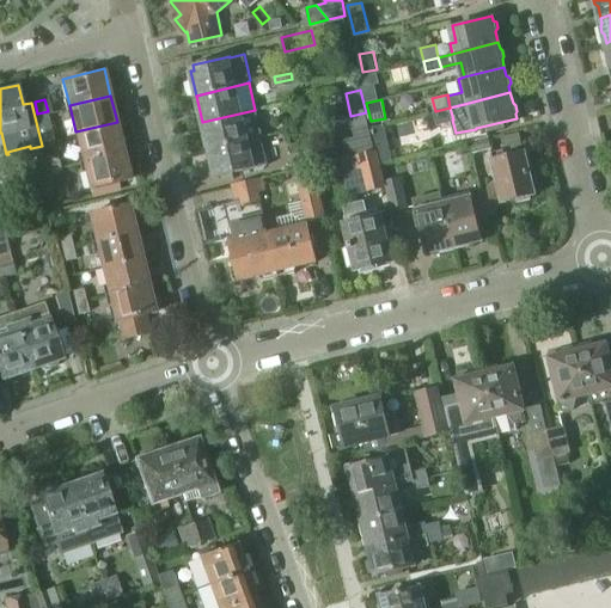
[(208,148),(262,136),(262,135),(261,135),(255,110),(202,122),(208,148)]
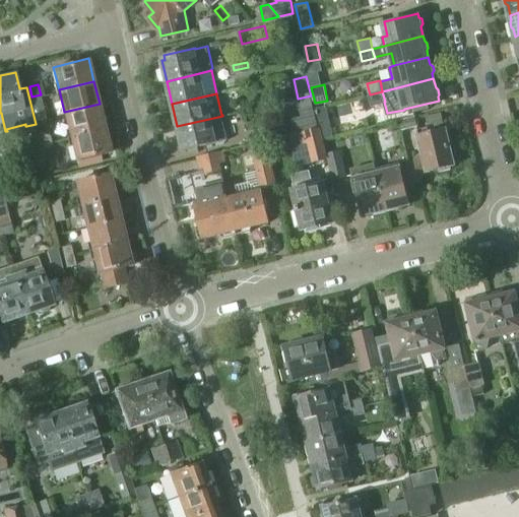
[(35,107),(43,105),(41,94),(31,97),(35,107)]
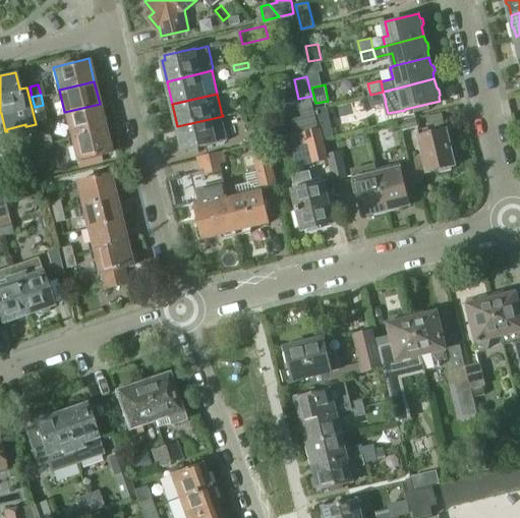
[(294,131),(319,125),(311,96),(298,99),(296,101),(298,109),(300,109),(301,115),(292,118),(294,131)]
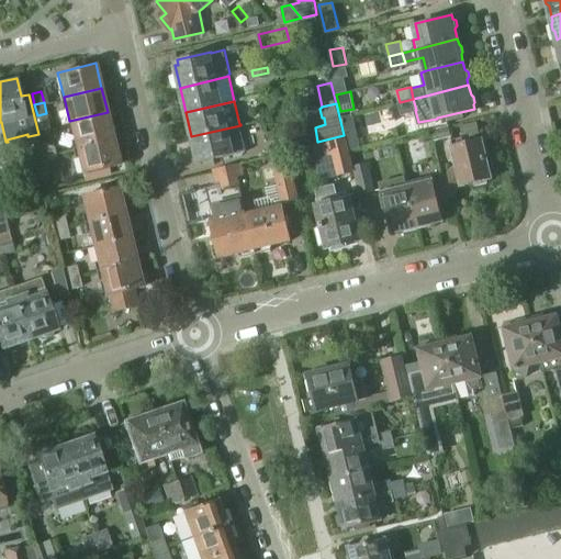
[(76,146),(113,137),(108,112),(69,121),(76,146)]
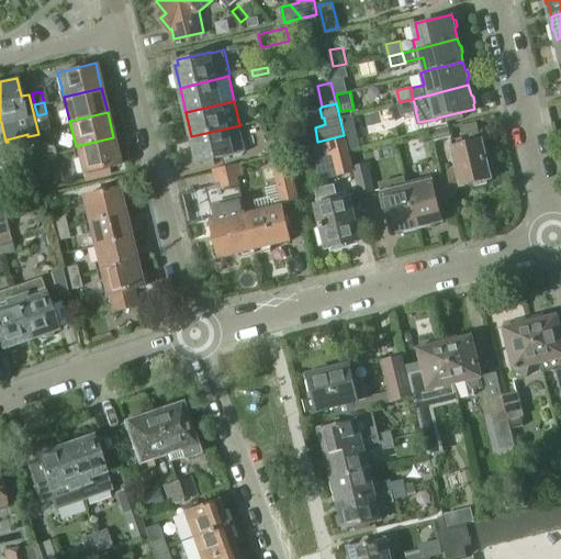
[(432,129),(434,138),(451,134),(449,124),(432,129)]
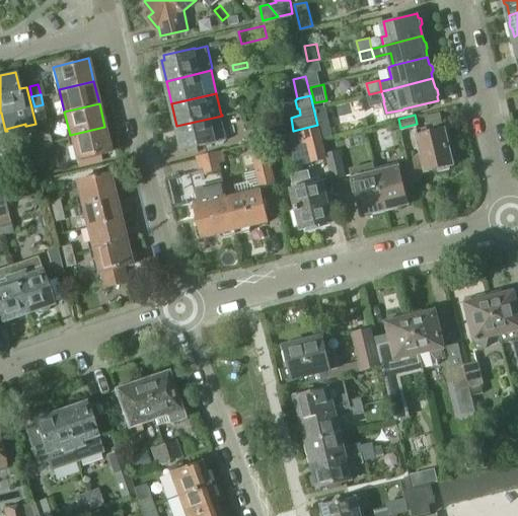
[(222,116),(176,126),(180,142),(183,142),(186,147),(227,137),(222,116)]
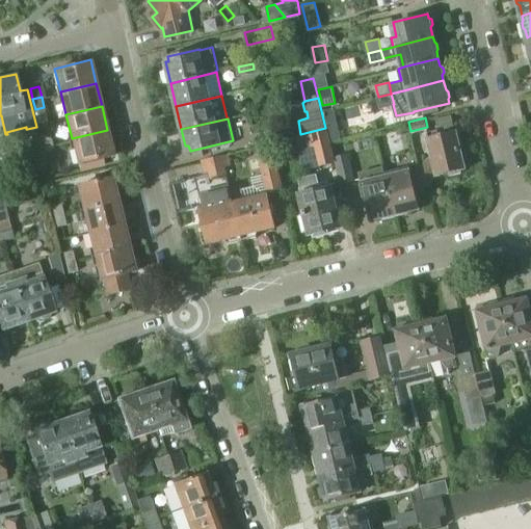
[(341,124),(326,127),(326,130),(329,140),(345,137),(341,124)]
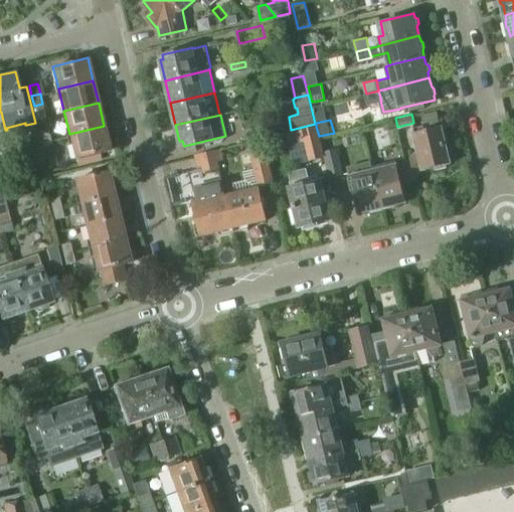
[(405,161),(417,173),(423,167),(423,168),(434,166),(435,168),(447,165),(446,163),(449,162),(444,143),(443,139),(445,139),(443,128),(440,129),(439,126),(424,129),(423,125),(413,127),(418,148),(405,160),(405,161)]
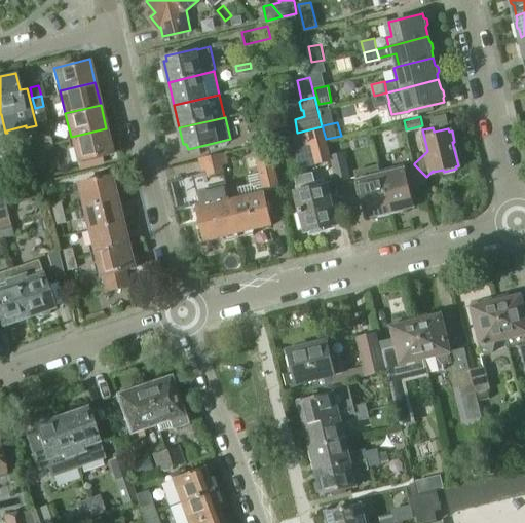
[(106,128),(71,137),(77,161),(112,152),(106,128)]
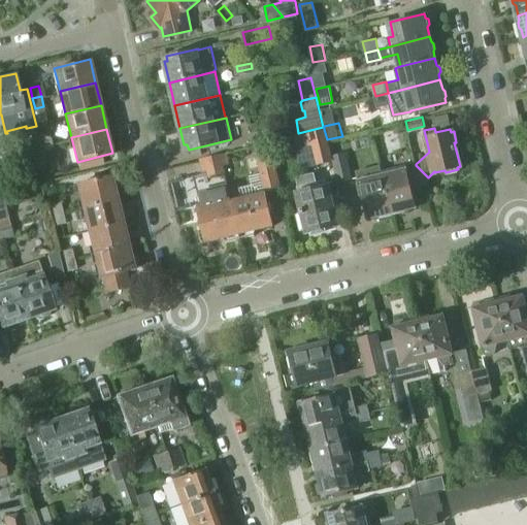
[(324,130),(309,133),(317,162),(331,159),(324,130)]
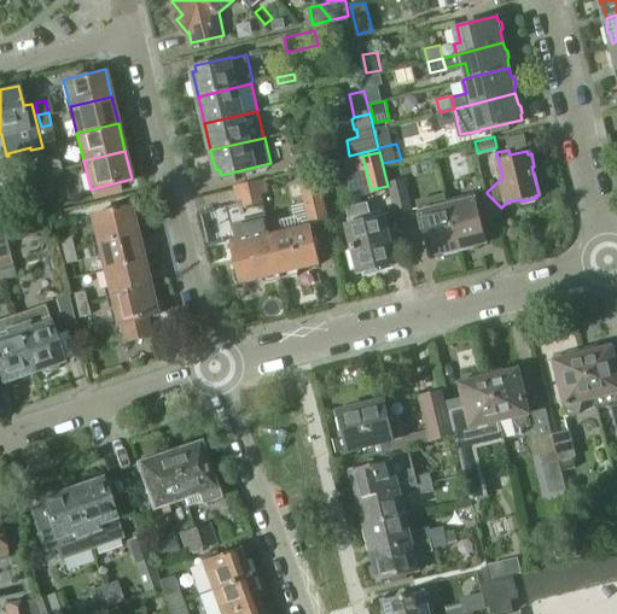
[(51,168),(62,165),(59,155),(48,157),(51,168)]
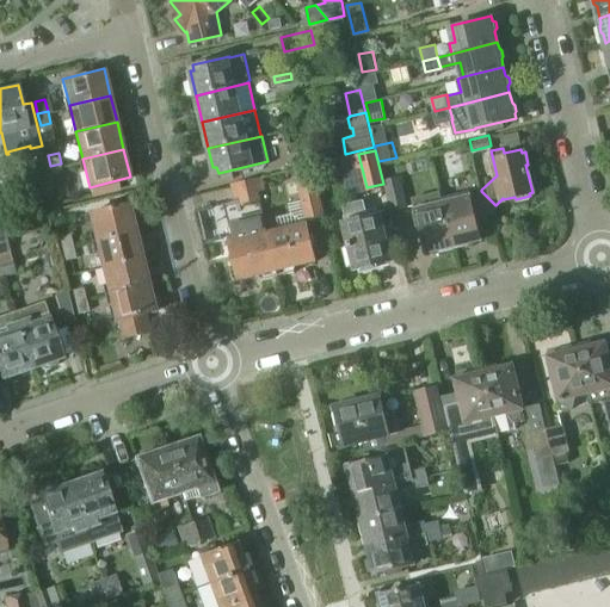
[(61,163),(50,166),(54,179),(63,177),(61,163)]
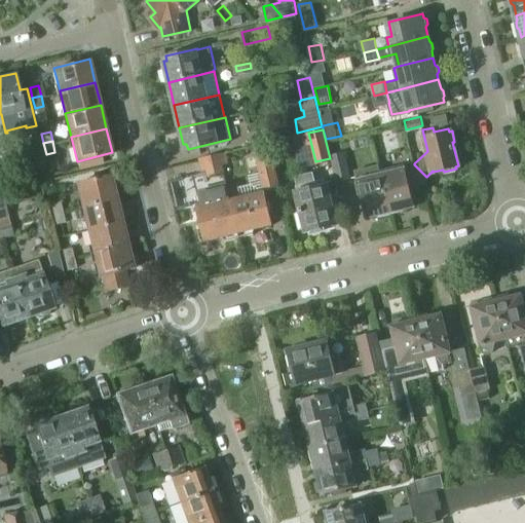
[(208,176),(225,172),(223,162),(229,161),(226,150),(198,157),(201,169),(205,167),(208,176)]
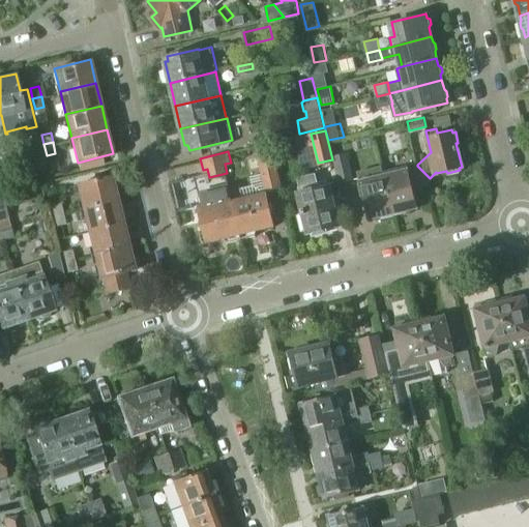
[(281,186),(276,167),(273,154),(259,157),(266,189),(281,186)]
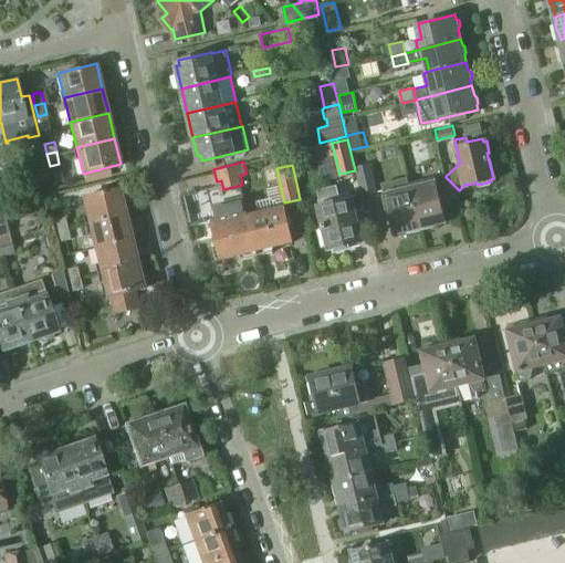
[(46,176),(31,179),(33,188),(49,186),(46,176)]
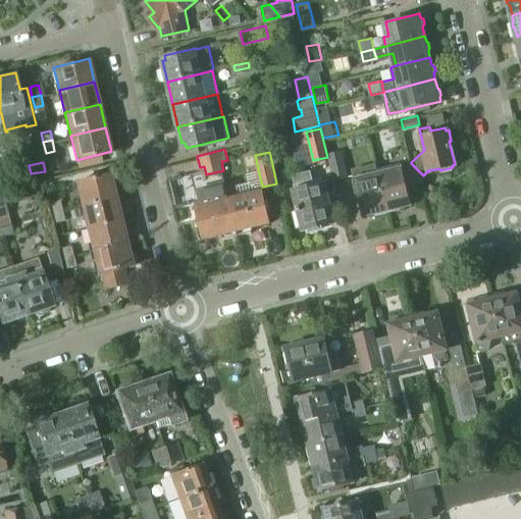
[(376,162),(353,168),(354,173),(363,215),(374,213),(376,212),(376,214),(387,211),(377,167),(376,162)]
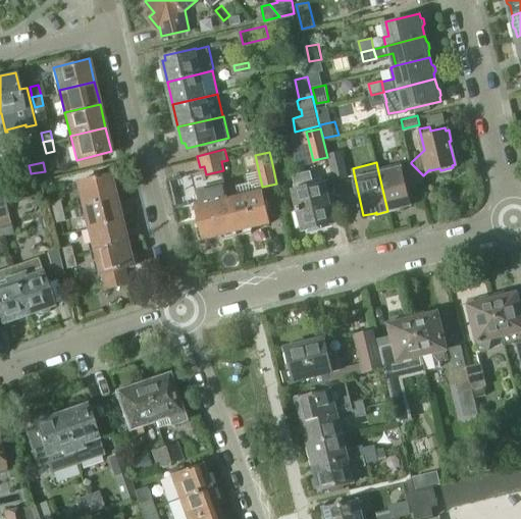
[(402,162),(377,167),(387,211),(401,208),(401,207),(411,204),(408,190),(423,175),(411,163),(411,162),(403,169),(402,162)]
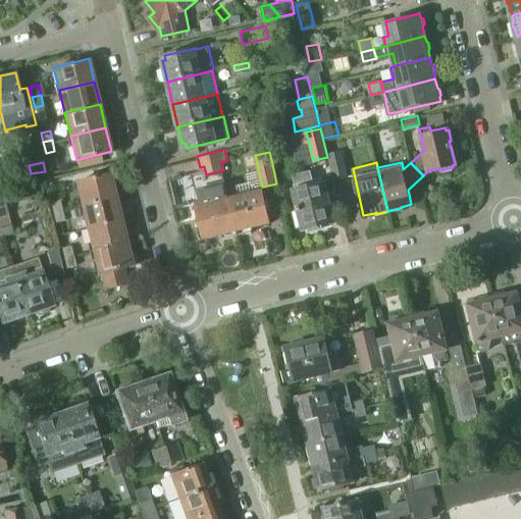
[(82,204),(116,196),(111,173),(76,182),(82,204)]
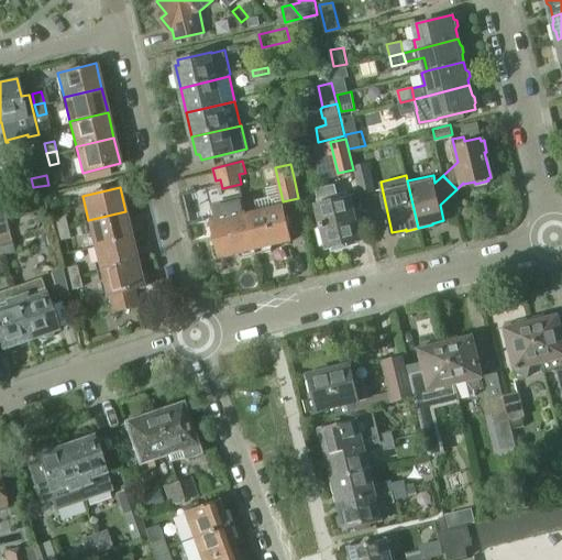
[(320,199),(317,199),(324,227),(317,228),(321,243),(328,242),(329,246),(332,245),(332,249),(346,245),(345,242),(359,239),(348,193),(332,196),(331,194),(320,196),(320,199)]
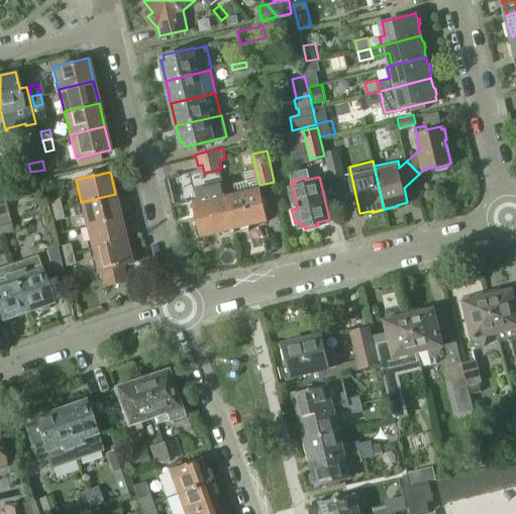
[(224,181),(197,188),(200,203),(196,204),(204,234),(222,230),(225,234),(236,232),(228,197),(224,181)]
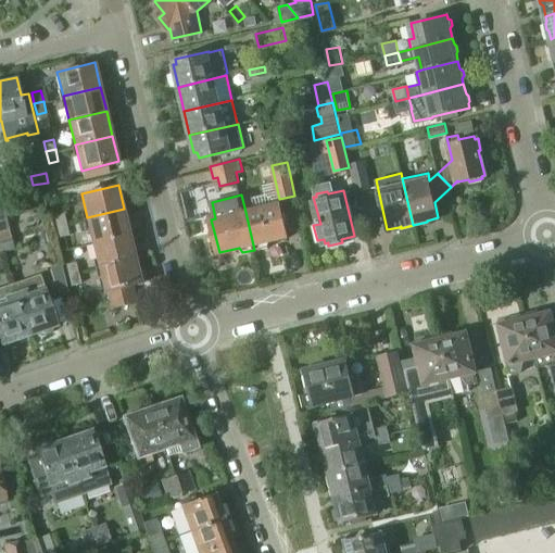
[(0,231),(9,229),(0,197),(0,231)]
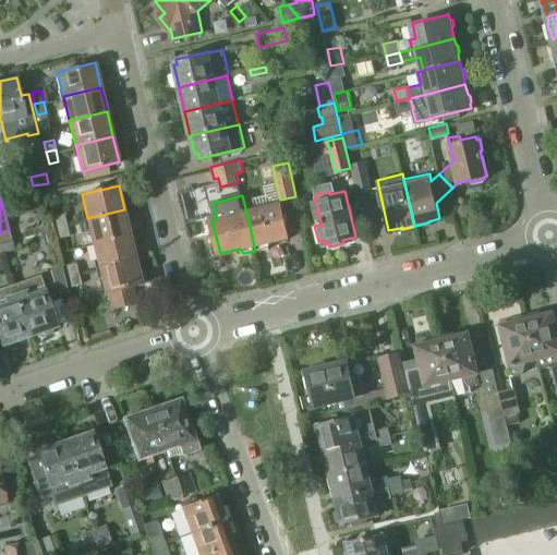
[(246,213),(255,251),(270,246),(273,241),(288,238),(280,204),(246,213)]
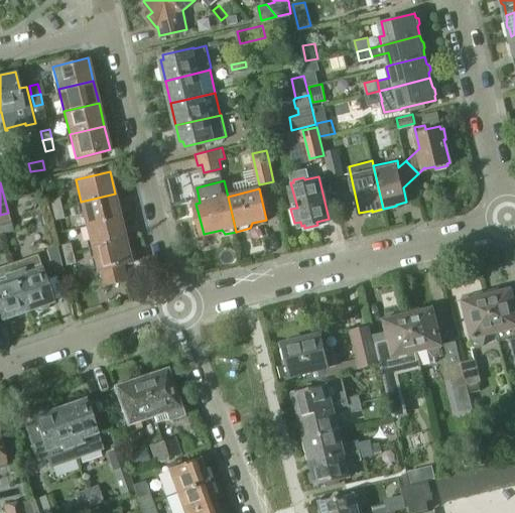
[(86,224),(117,216),(115,205),(117,204),(115,194),(81,202),(86,224)]
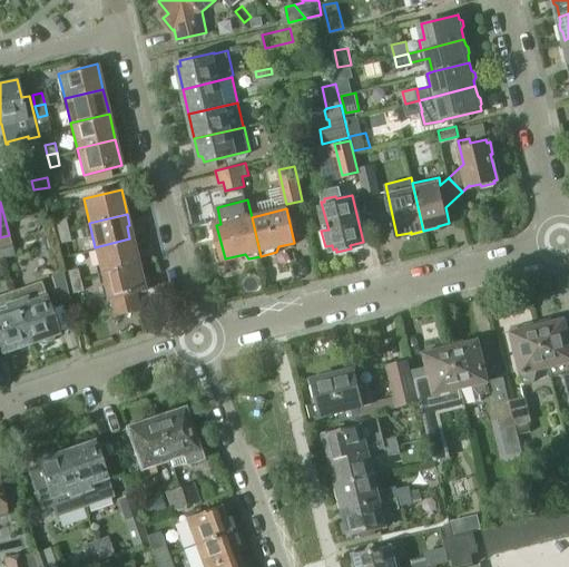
[(58,231),(68,228),(66,216),(55,220),(58,231)]
